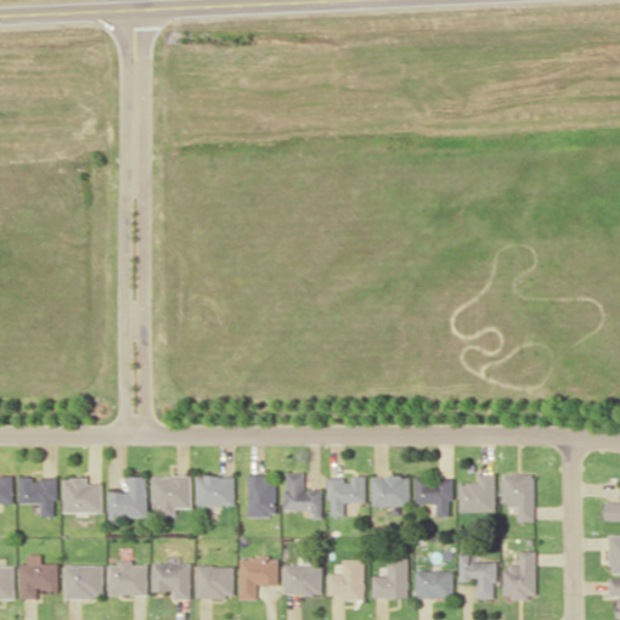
[(283,512),(310,511),(310,519),(321,519),(321,490),(303,491),(303,474),(283,474),(283,512)]
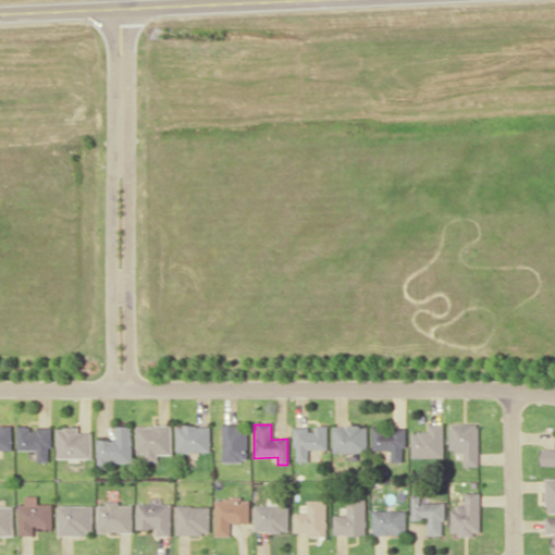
[(478,468),(479,426),(448,424),(448,453),(463,454),(463,468),(478,468)]
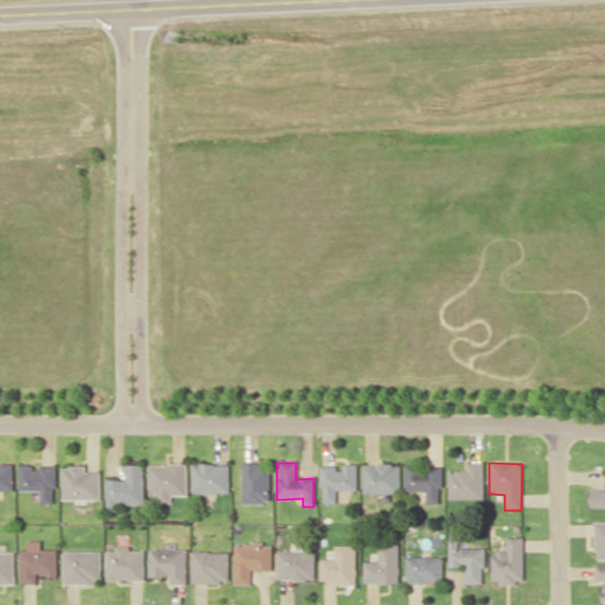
[(483,501),(484,464),(465,464),(465,472),(447,472),(447,500),(483,501)]
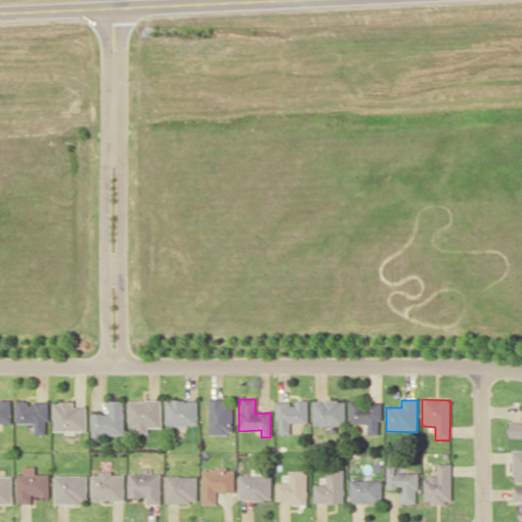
[(0,424),(10,425),(10,402),(0,401),(0,424)]
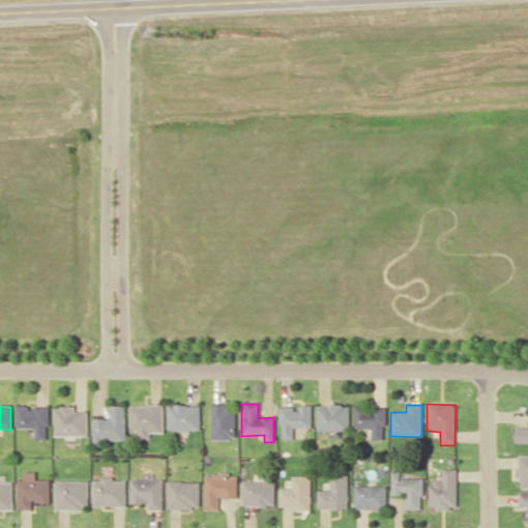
[(16,429),(34,430),(33,441),(47,441),(48,409),(28,409),(28,407),(16,406),(16,429)]
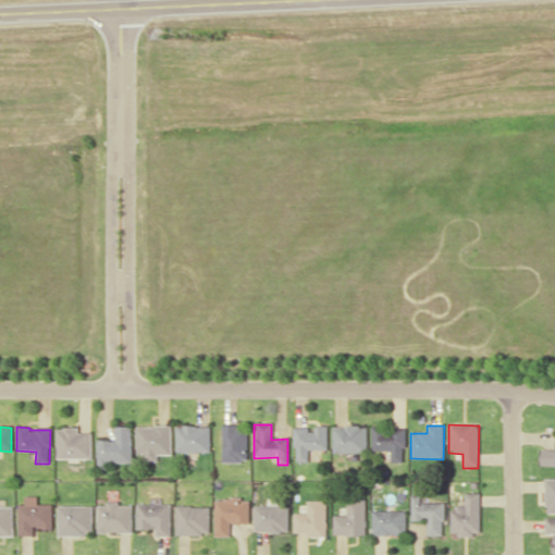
[(130,428),(112,427),(112,441),(96,441),(95,470),(107,470),(108,464),(130,464),(130,428)]
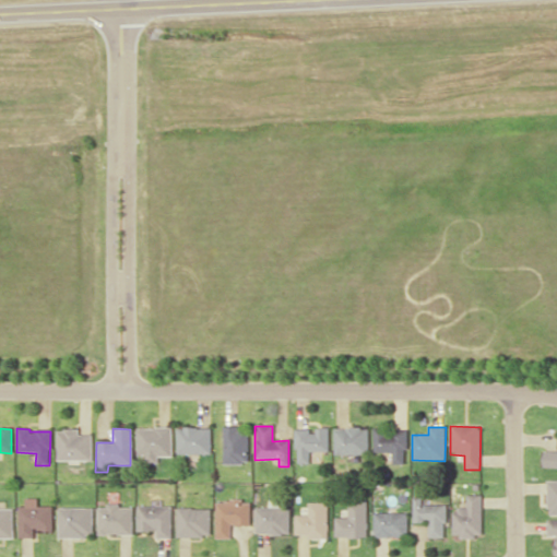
[(169,428),(134,428),(134,457),(143,457),(143,464),(155,464),(155,458),(169,458),(169,428)]
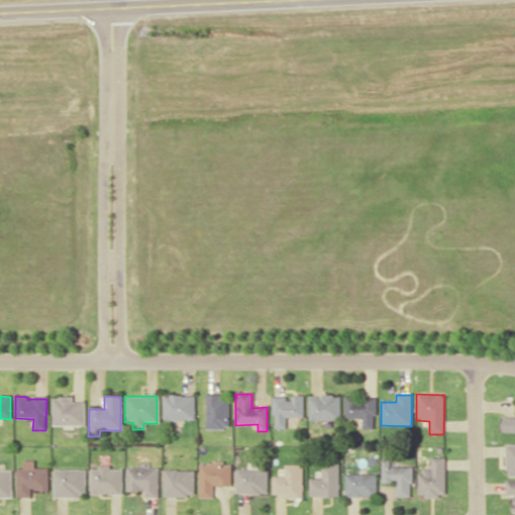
[(194,397),(162,396),(162,420),(193,421),(194,397)]
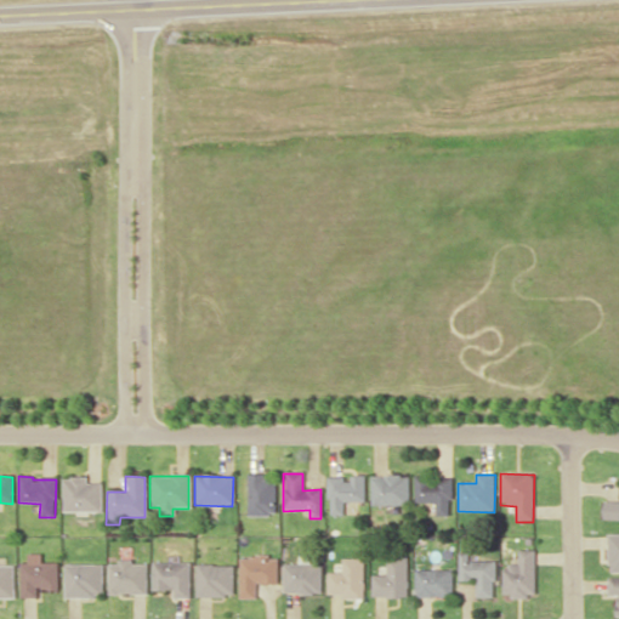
[(246,516),(274,516),(274,476),(245,477),(246,516)]
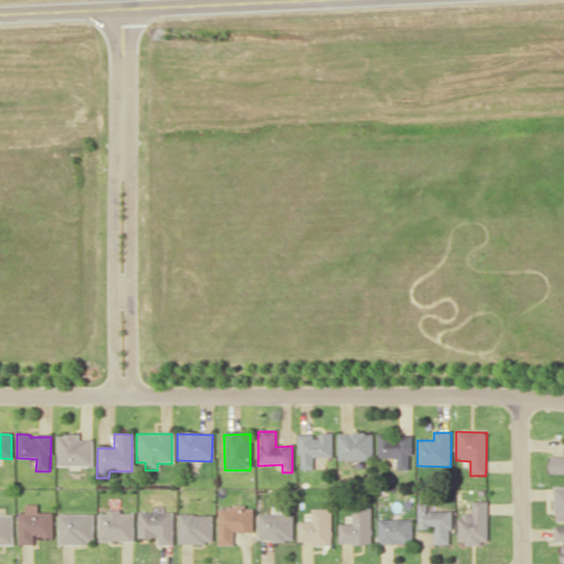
[(332,434),(319,434),(319,436),(298,437),(299,470),(313,470),(313,458),(332,458),(332,434)]
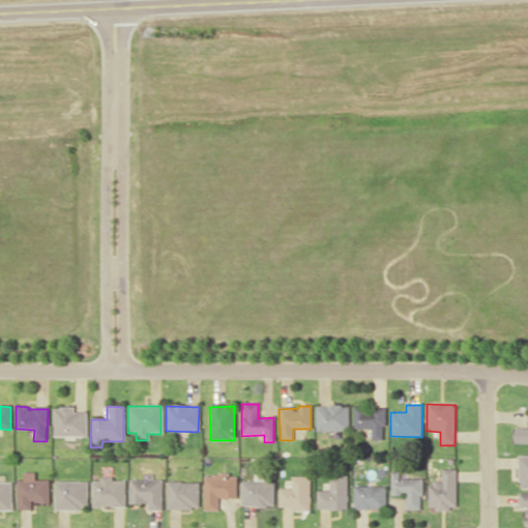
[(349,407),(316,406),(316,431),(348,432),(349,407)]
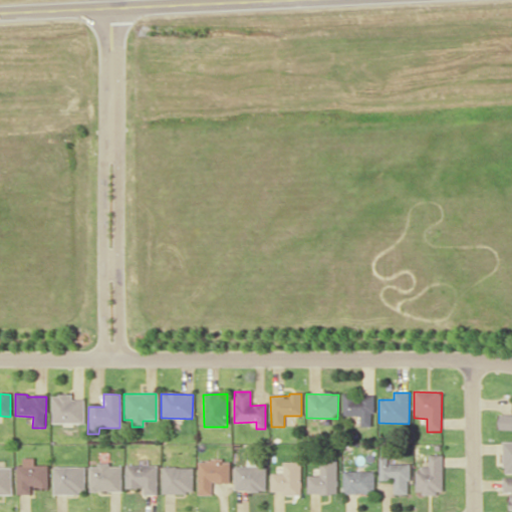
[(342,417),(359,417),(359,428),(372,428),(373,397),(354,397),(354,394),(342,394),(342,417)]
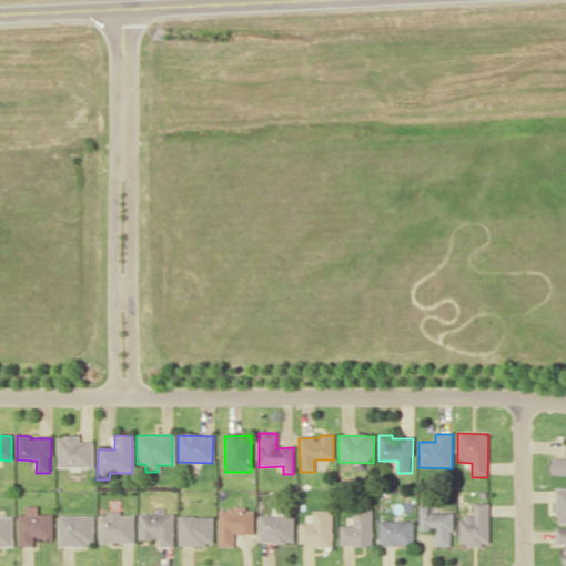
[(92,470),(92,442),(80,442),(80,437),(57,437),(57,470),(92,470)]
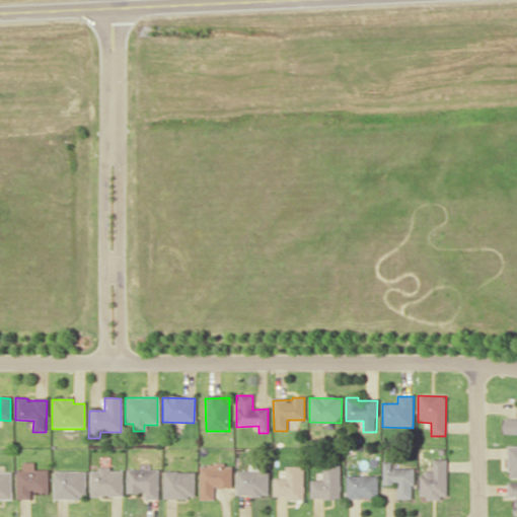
[(516,420),(504,419),(503,434),(516,434),(516,420)]
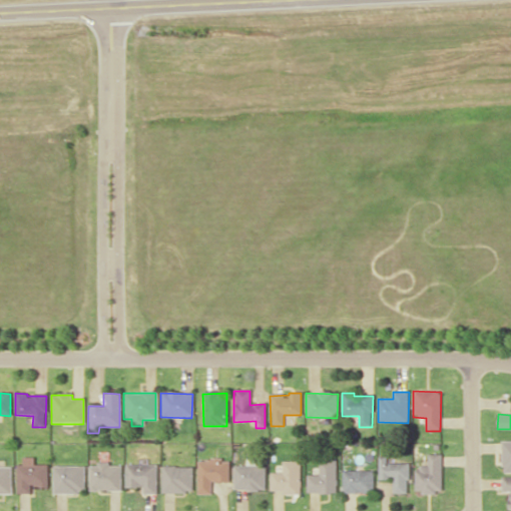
[(510,441),(501,442),(502,474),(510,473),(510,441)]
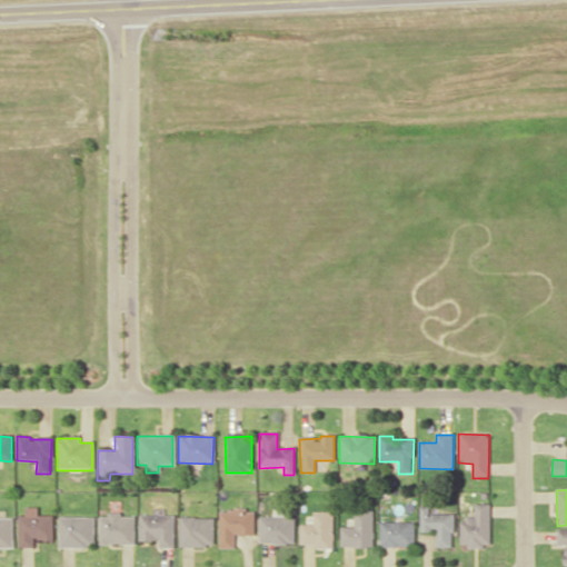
[(489,505),(474,505),(475,519),(459,519),(459,547),(490,546),(489,505)]
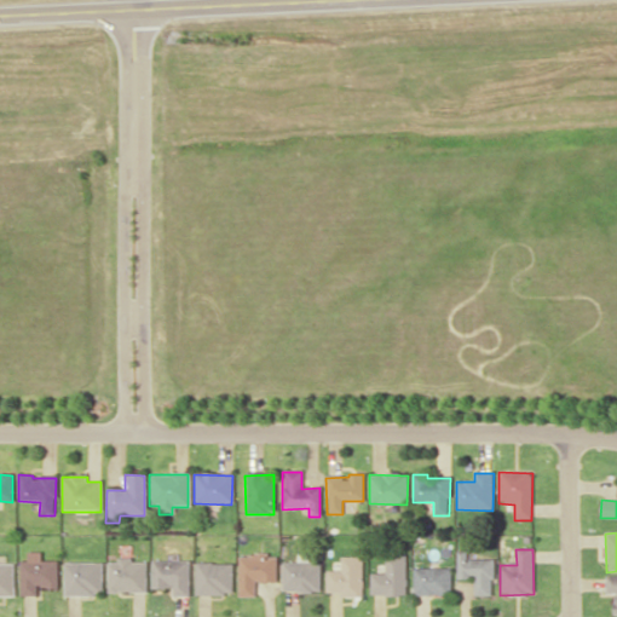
[(456,580),(473,580),(474,597),(492,595),(492,559),(466,560),(466,552),(456,552),(456,580)]
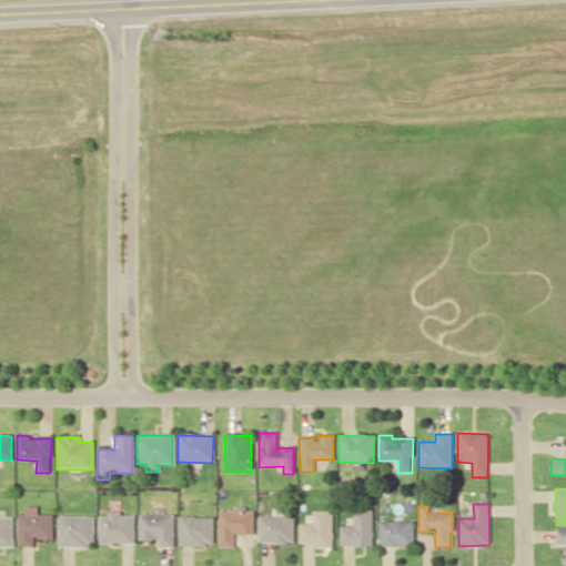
[(51,515),(37,515),(37,507),(24,507),(24,515),(17,515),(18,547),(33,547),(33,541),(52,541),(51,515)]
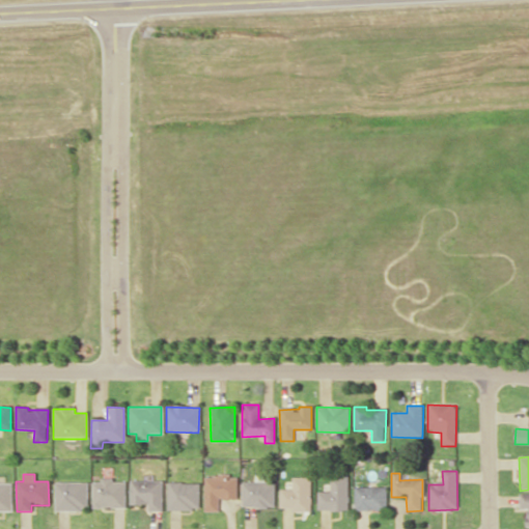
[(237,500),(237,476),(203,476),(203,512),(218,511),(218,500),(237,500)]
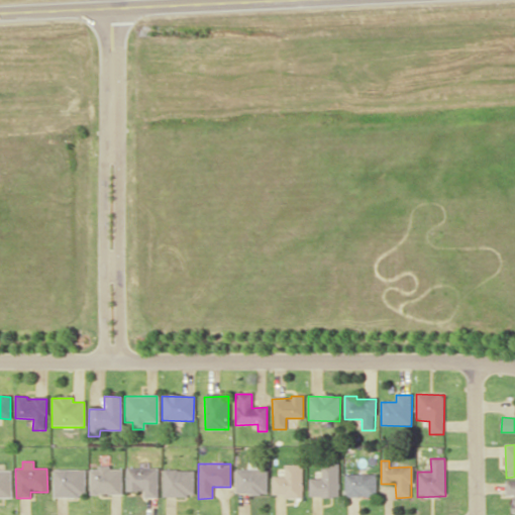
[(308,479),(308,497),(337,498),(338,465),(320,464),(320,480),(308,479)]
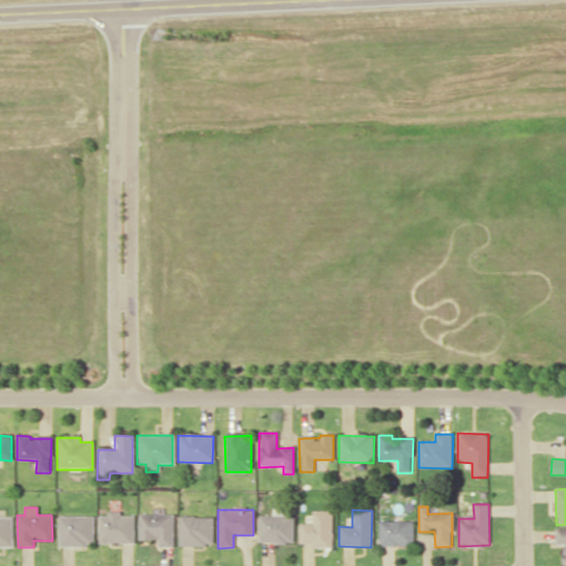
[(332,511),(312,511),(312,524),(299,524),(297,547),(331,547),(332,511)]
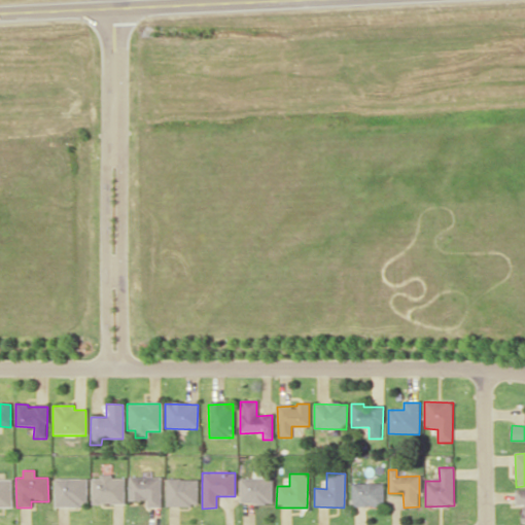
[(239,477),(239,504),(272,503),(272,479),(261,479),(261,477),(239,477)]
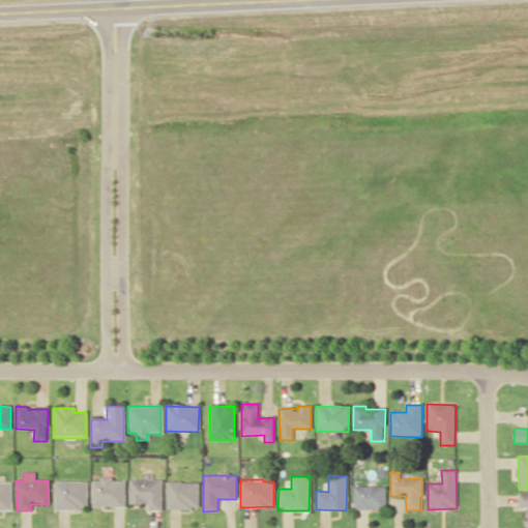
[(123,507),(123,480),(90,480),(90,507),(123,507)]
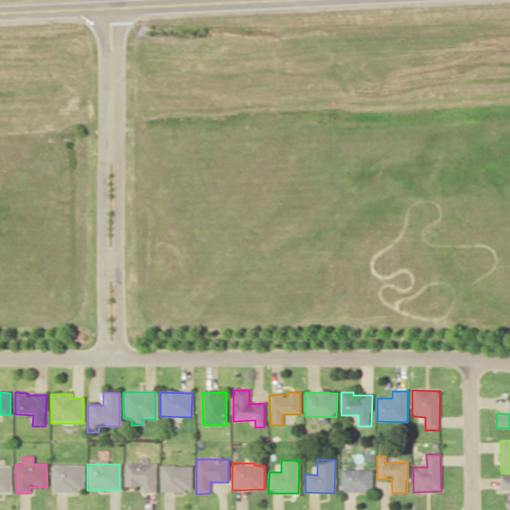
[(155,464),(124,464),(123,487),(141,487),(141,493),(155,493),(155,464)]
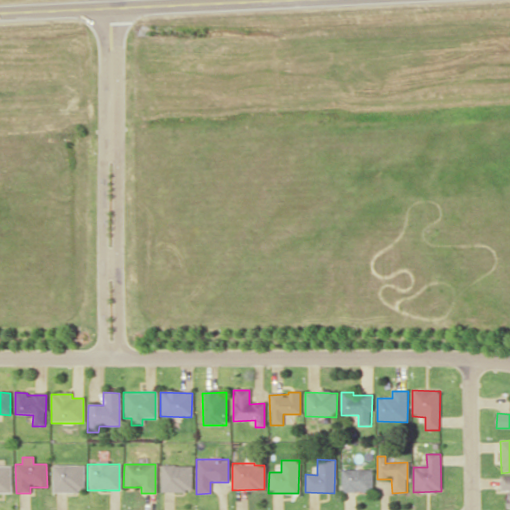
[(83,465),(52,465),(51,493),(79,493),(79,484),(83,484),(83,465)]
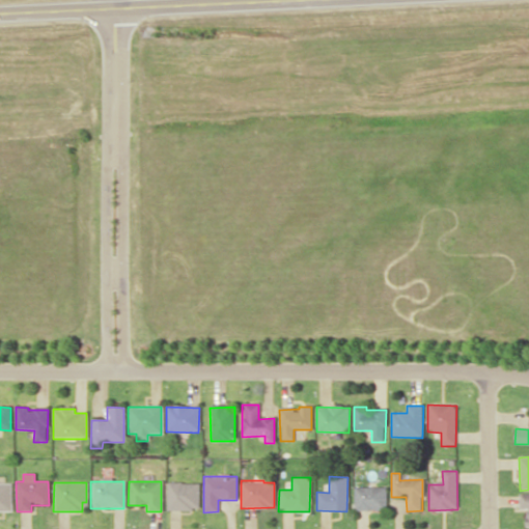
[(0,511),(10,511),(10,483),(0,483),(0,511)]
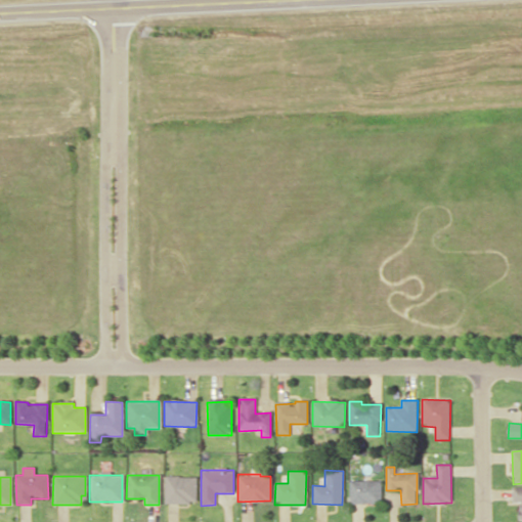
[(196,504),(197,477),(164,477),(164,504),(196,504)]
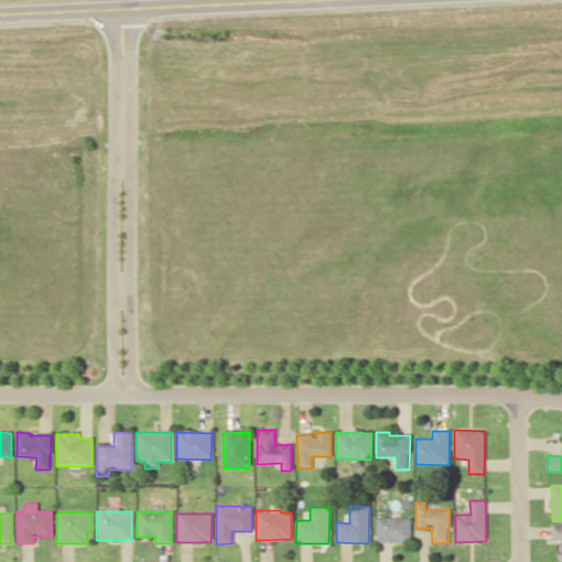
[(411,518),(376,518),(375,543),(410,543),(411,518)]
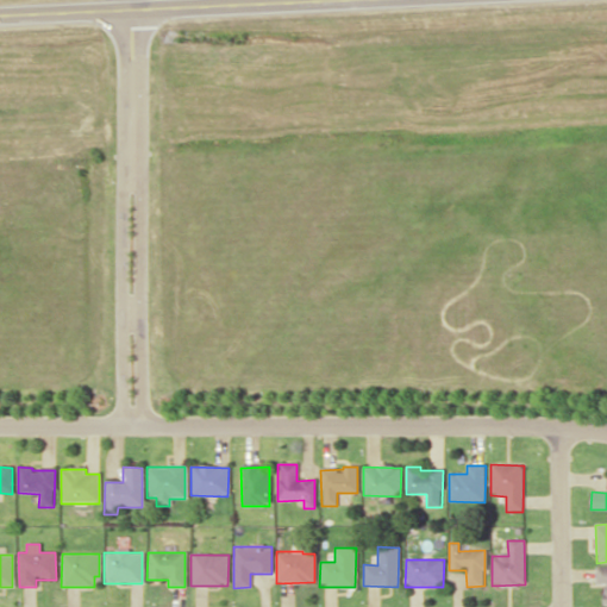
[(602,606),(606,605),(606,567),(595,567),(595,586),(602,586),(602,606)]
